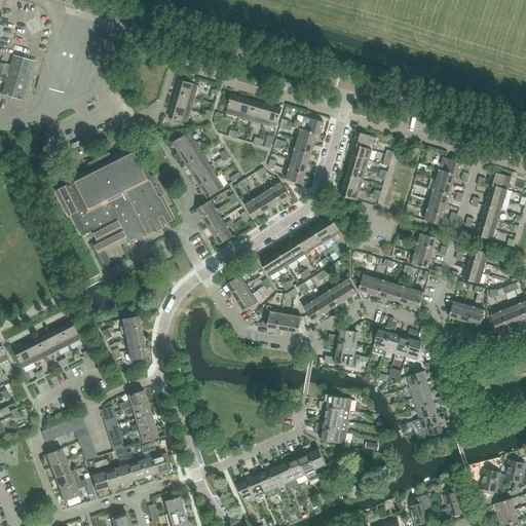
[(1,95),(22,101),(33,62),(13,55),(1,95)]
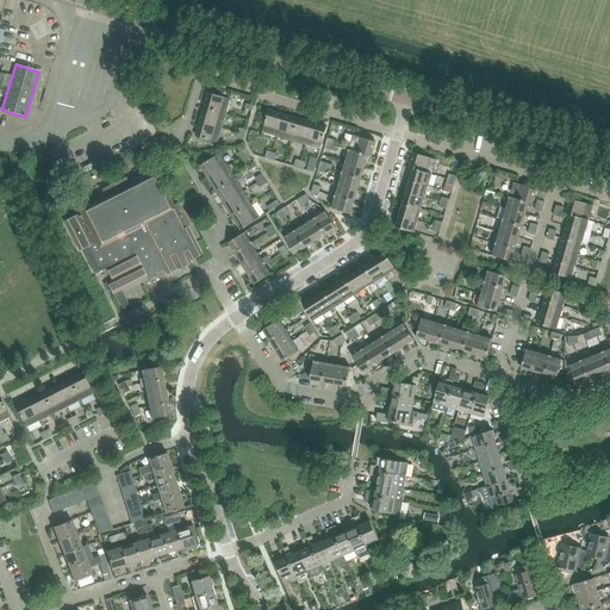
[(209,93),(204,107),(226,114),(231,99),(209,93)]
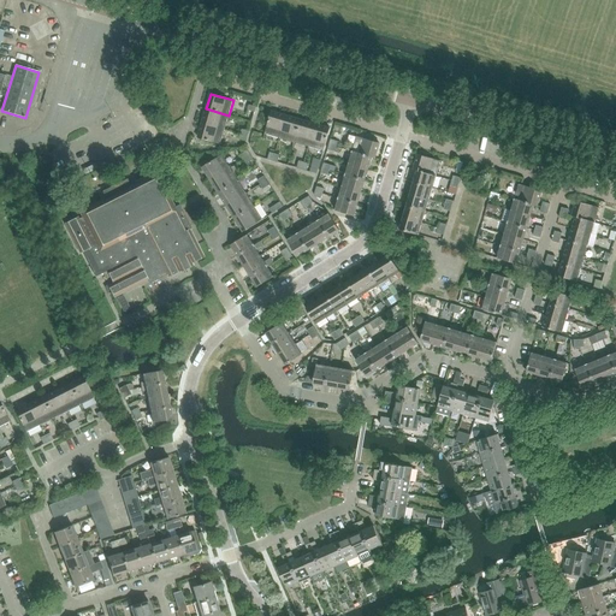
[(206,108),(202,123),(224,130),(229,116),(206,108)]
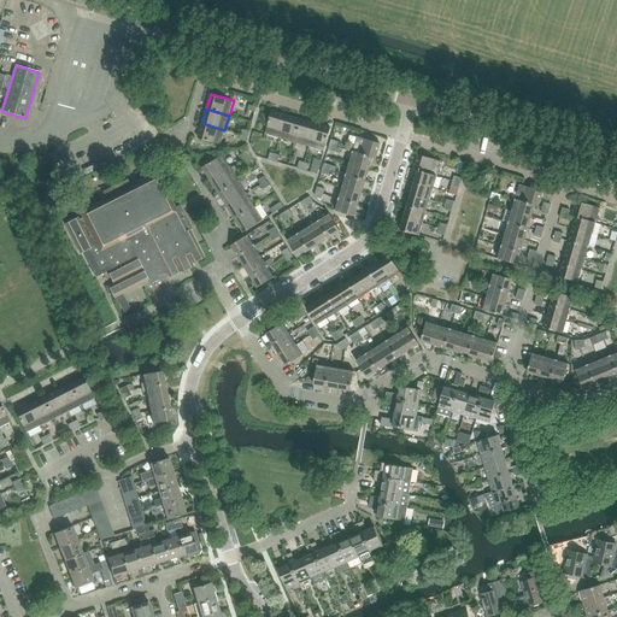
[(287,116),(271,112),(265,134),(280,139),(287,116)]
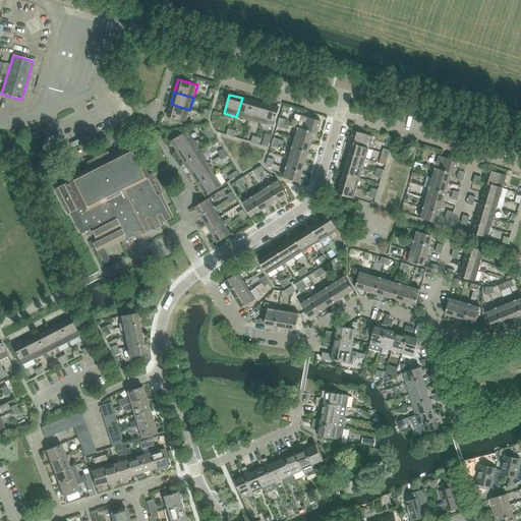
[(236,117),(248,120),(254,102),(242,98),(236,117)]
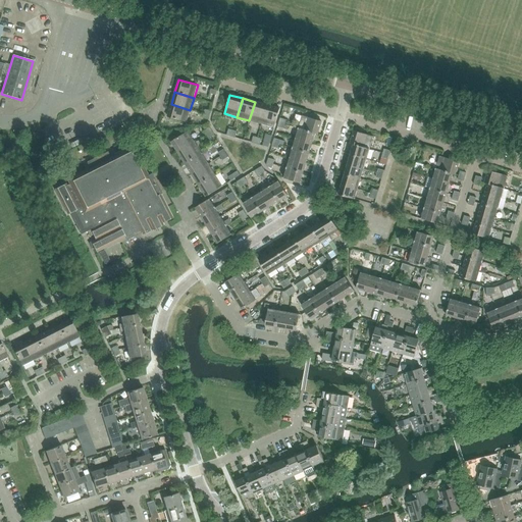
[(249,120),(261,124),(267,105),(255,102),(249,120)]
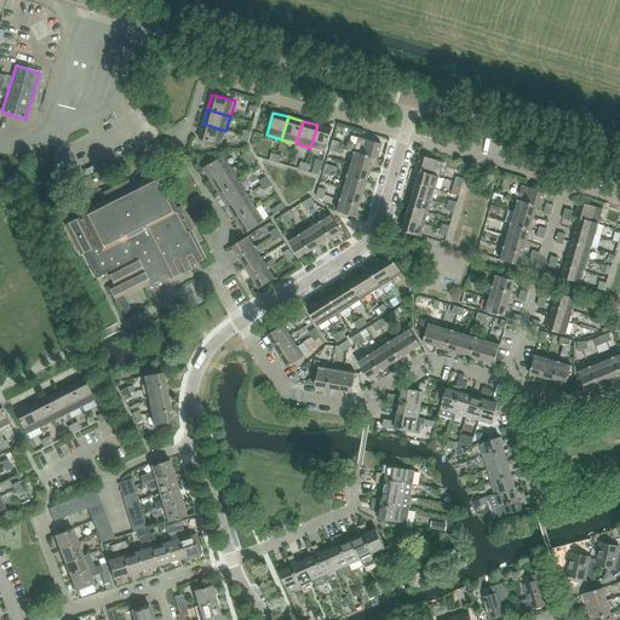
[(225,131),(204,124),(199,139),(222,145),(225,131)]
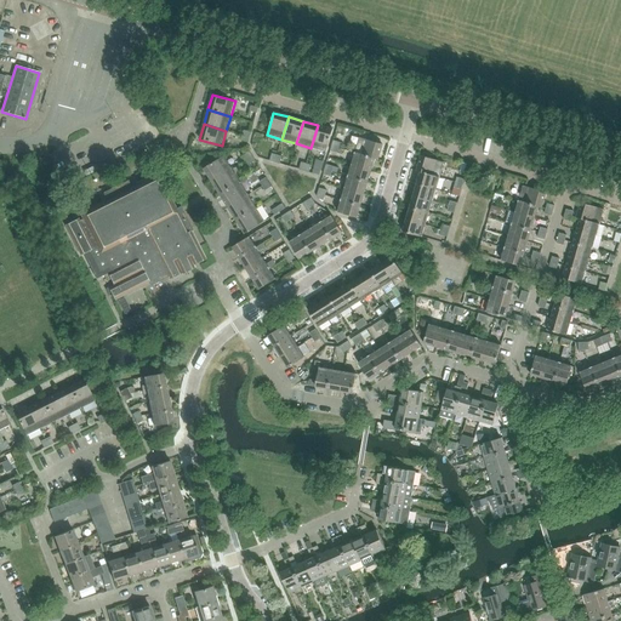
[(318,125),(311,148),(326,153),(332,130),(318,125)]
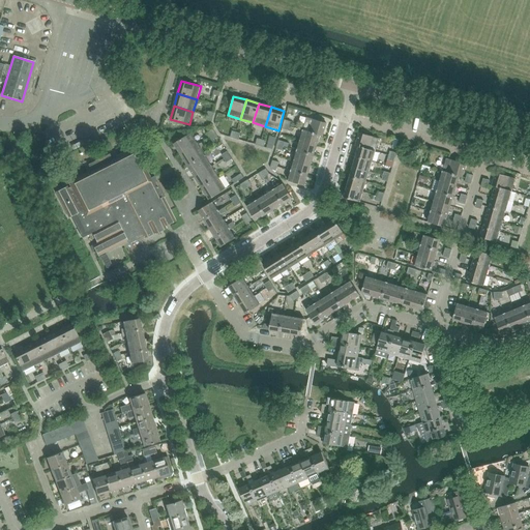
[(302,129),(302,130),(319,135),(319,136),(322,136),(326,123),(306,117),(303,129),(302,129)]
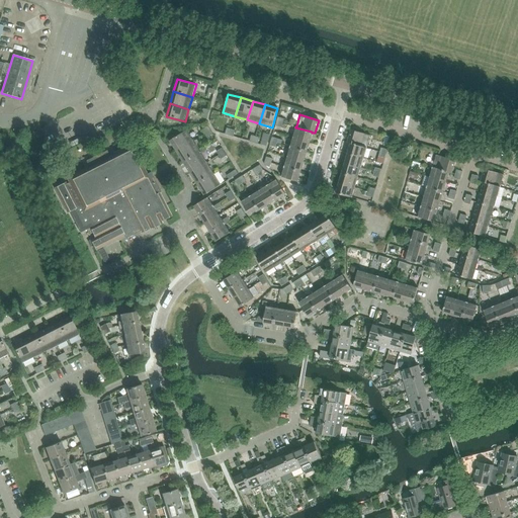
[(39,131),(42,137),(49,134),(46,127),(39,131)]
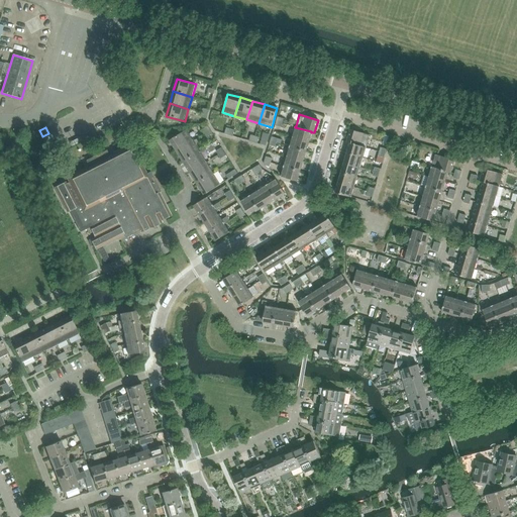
[(295,128),(293,137),(308,141),(311,132),(311,131),(295,127),(295,128)]
